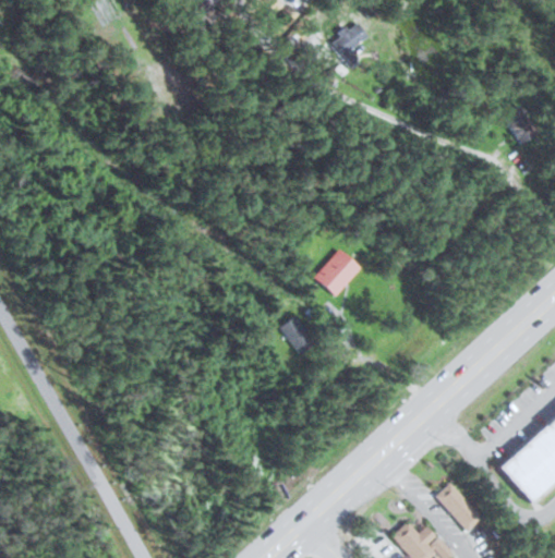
[(370,37),(358,23),(336,41),(348,55),(370,37)]
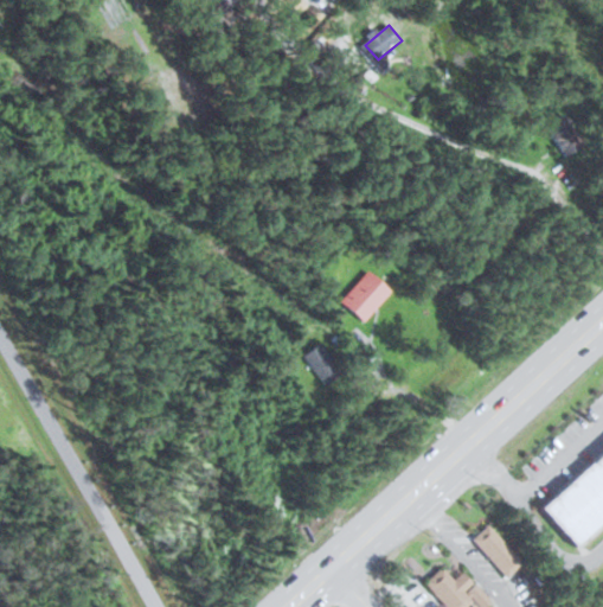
[(587,146),(566,115),(549,126),(569,158),(587,146)]
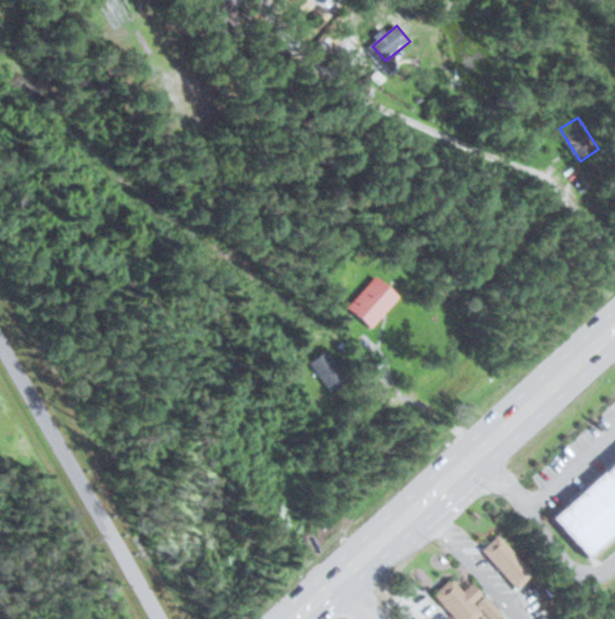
[(349,308),(372,329),(400,298),(377,277),(349,308)]
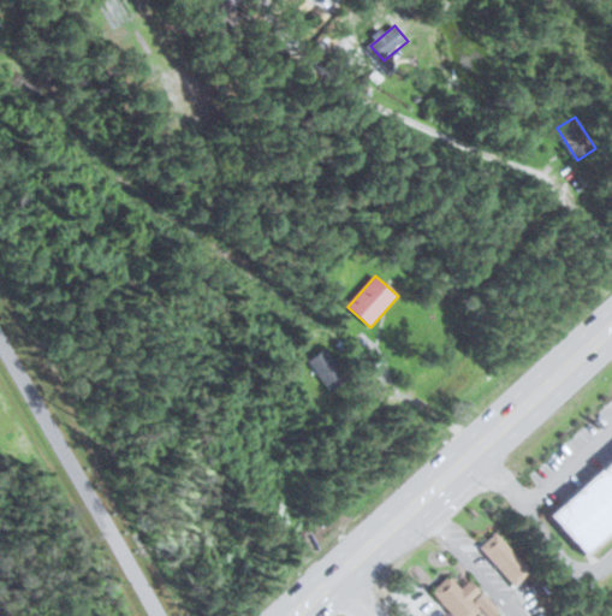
[(334,391),(350,377),(325,349),(309,363),(334,391)]
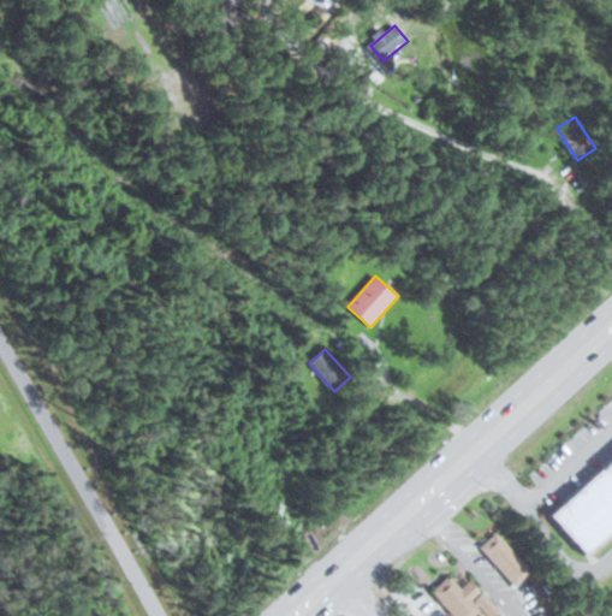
[(611,460),(550,514),(586,556),(611,533),(611,460)]
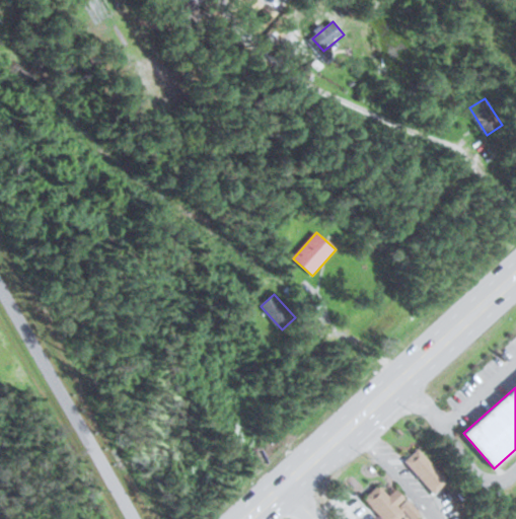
[(449,480),(419,450),(406,462),(436,494),(449,480)]
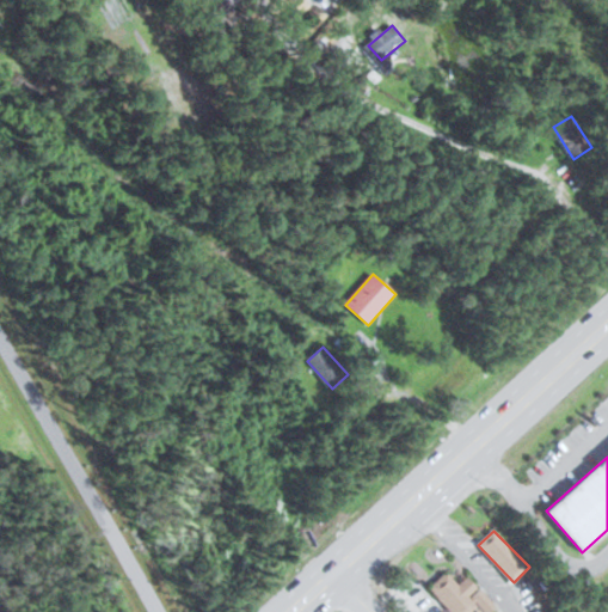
[(498,611),(453,567),(434,583),(455,606),(446,611),(498,611)]
